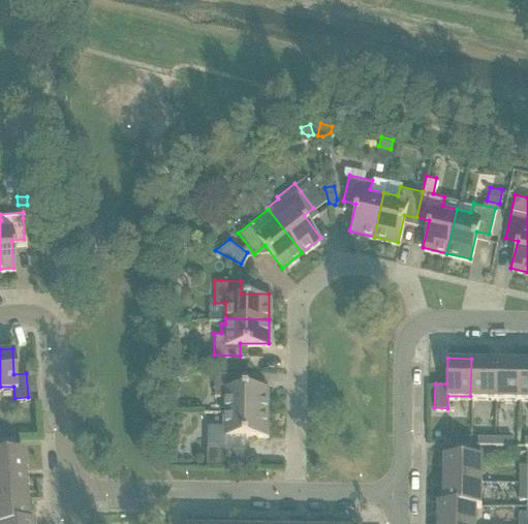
[(494,396),(495,359),(471,359),(470,396),(494,396)]
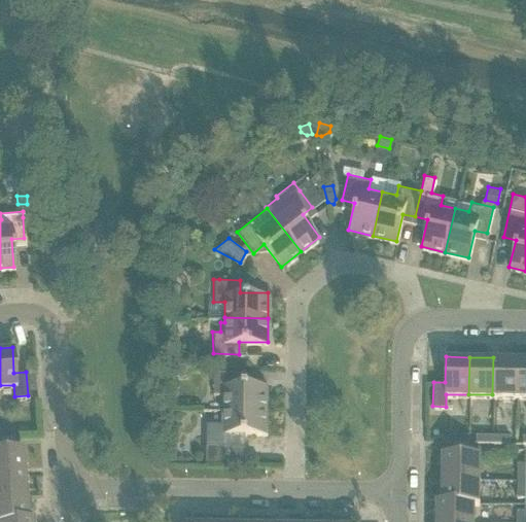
[(517,394),(517,357),(493,357),(492,394),(517,394)]
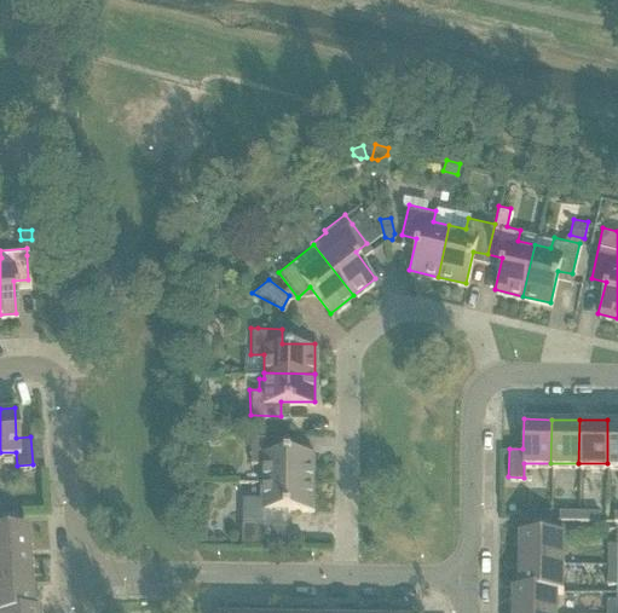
[(617,463),(617,420),(607,420),(607,463),(617,463)]
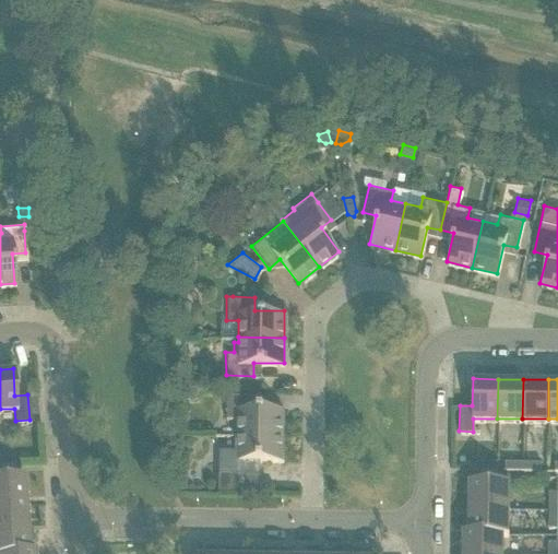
[(253,393),(232,392),(225,392),(225,417),(235,417),(235,432),(282,434),(283,407),(253,407),(253,393)]
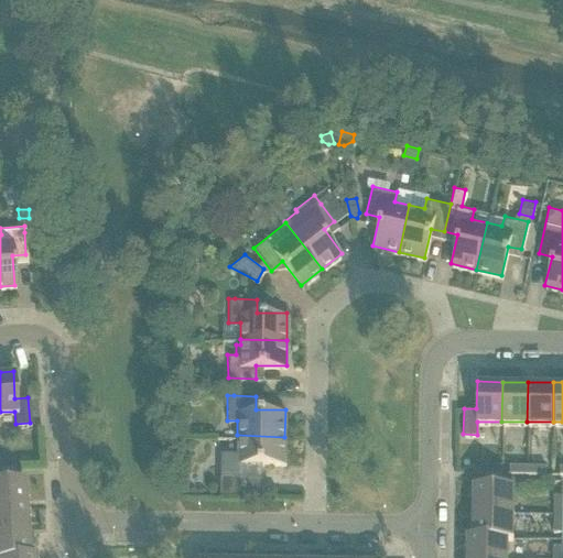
[(284,462),(284,437),(237,435),(237,450),(227,450),(226,476),(255,476),(255,462),(284,462)]
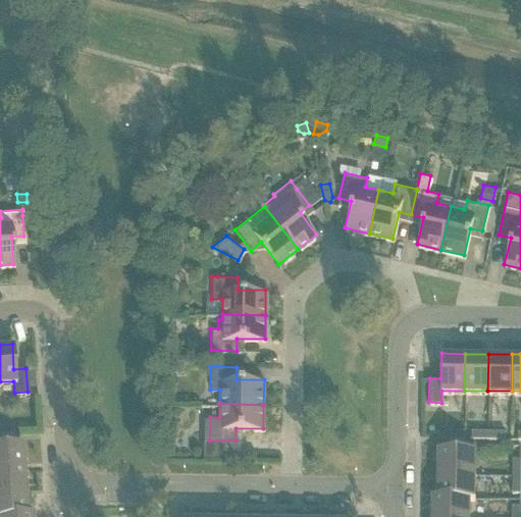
[(0,430),(11,430),(10,422),(0,422),(0,430)]
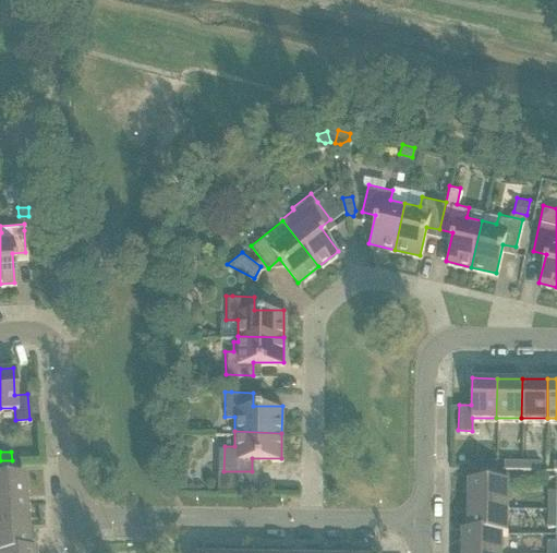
[(496,466),(496,457),(477,457),(476,466),(496,466)]
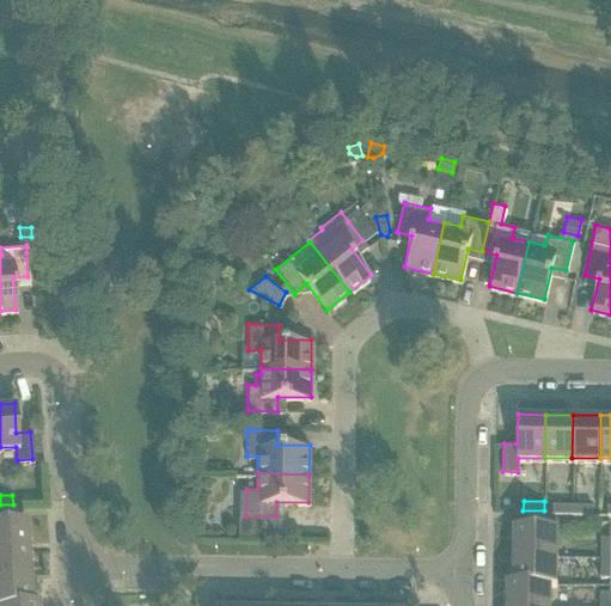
[(551,512),(572,512),(572,501),(551,501),(551,512)]
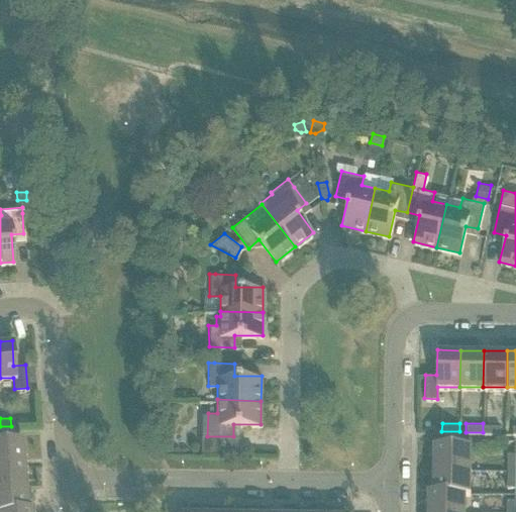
[(483,432),(499,432),(499,423),(483,423),(483,432)]
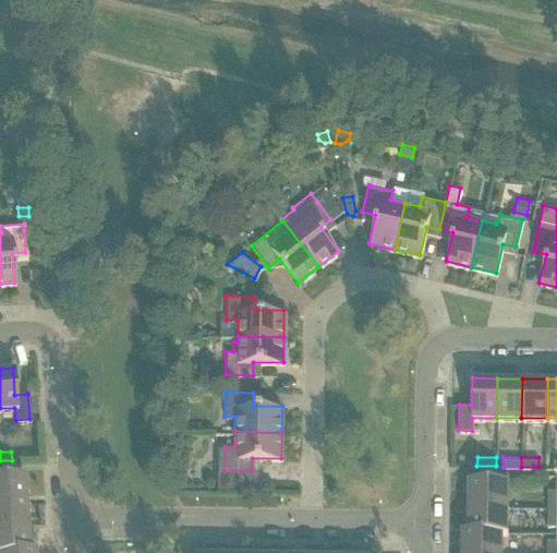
[(0,499),(25,497),(23,473),(0,475),(0,499)]
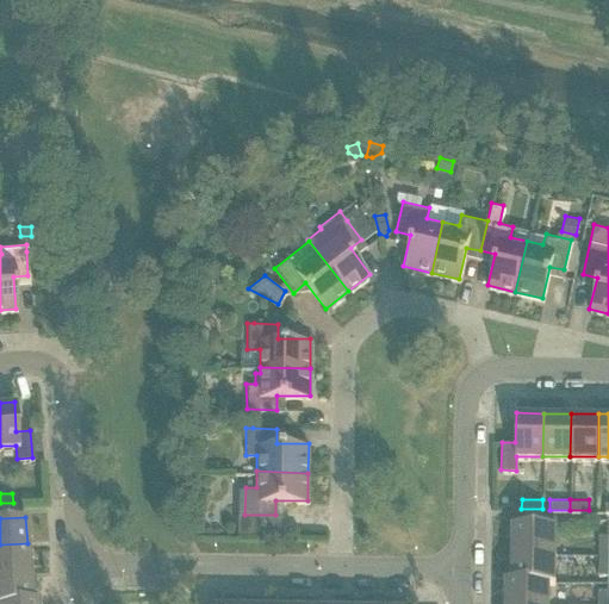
[(555,524),(535,524),(511,523),(510,550),(554,552),(555,524)]
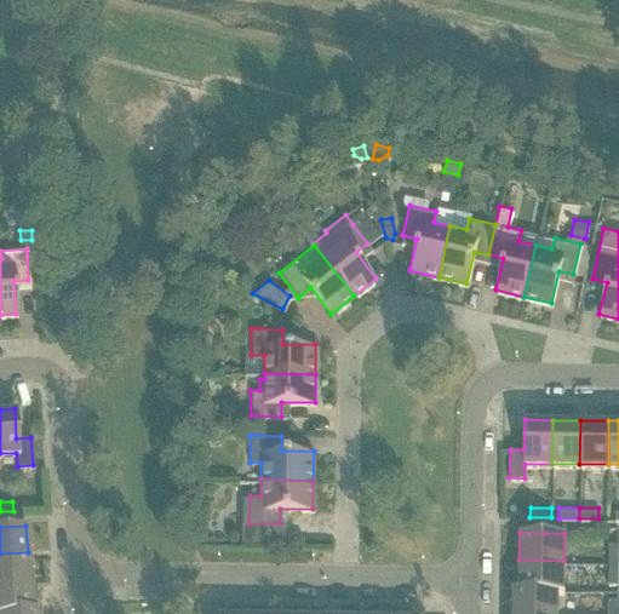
[(617,562),(618,541),(608,541),(607,562),(617,562)]
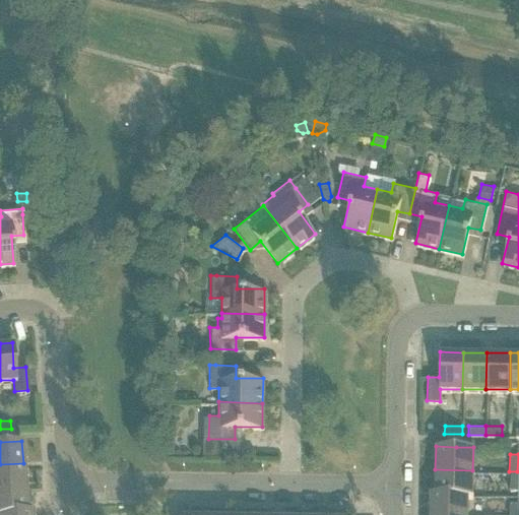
[(0,488),(24,487),(23,463),(0,464),(0,488)]
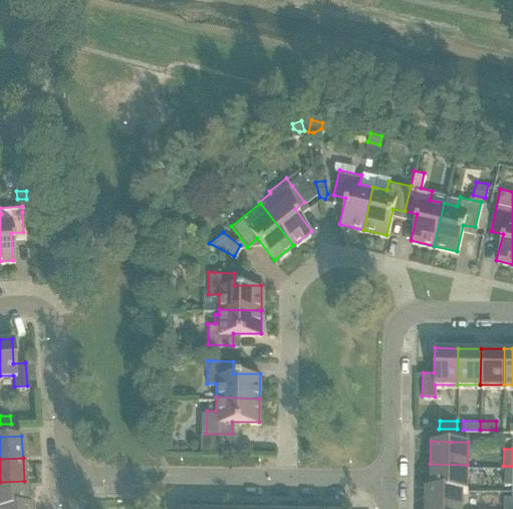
[(467,487),(467,465),(430,464),(430,487),(467,487)]
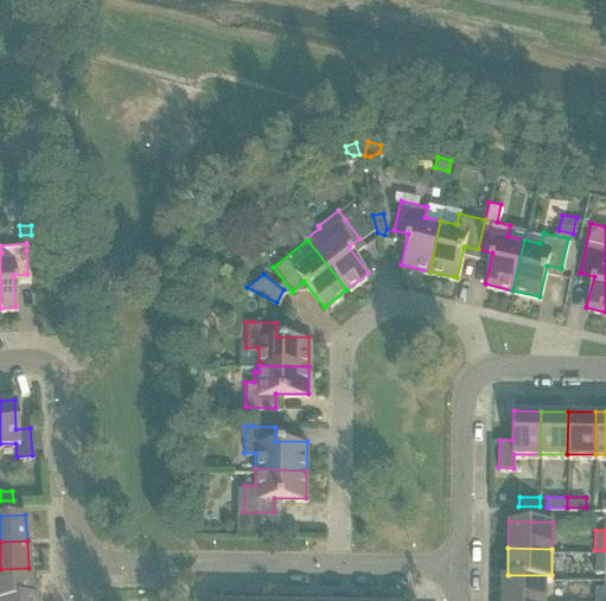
[(604,570),(604,550),(594,550),(594,570),(604,570)]
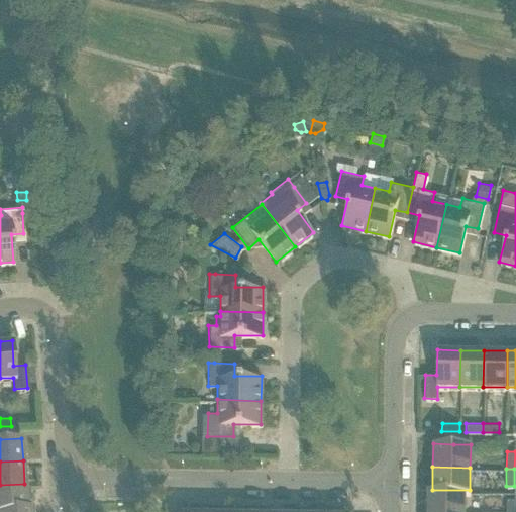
[(0,508),(26,507),(24,484),(0,485),(0,508)]
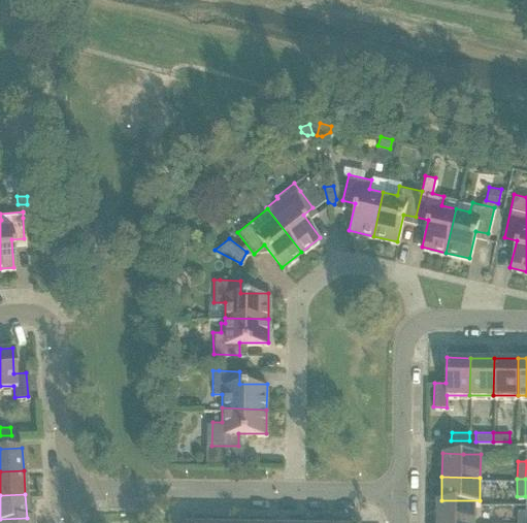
[(480,503),(480,500),(441,500),(436,500),(435,522),(474,522),(474,503),(480,503)]
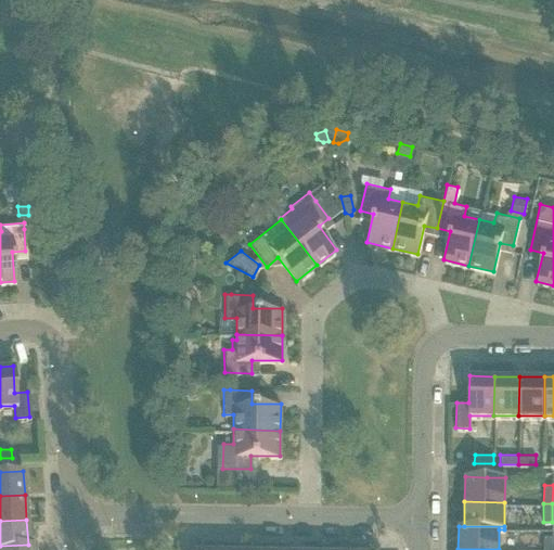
[(551,549),(552,535),(543,535),(542,549),(551,549)]
